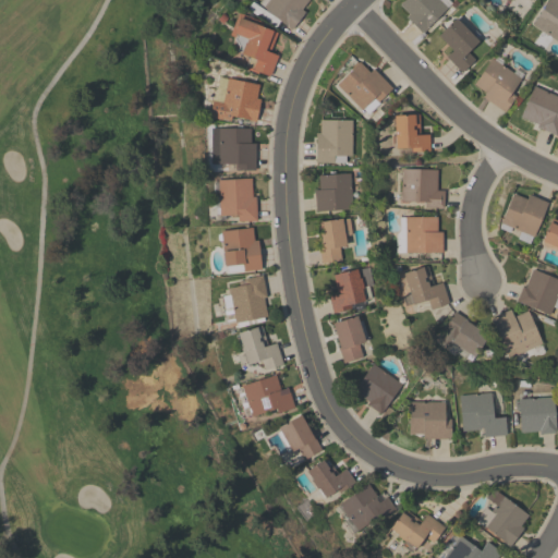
[(308,0),(301,10),(304,12),(291,29),(279,21),(276,27),(246,9),(252,2),(262,9),(263,7),(258,3),(261,0),(308,0)]
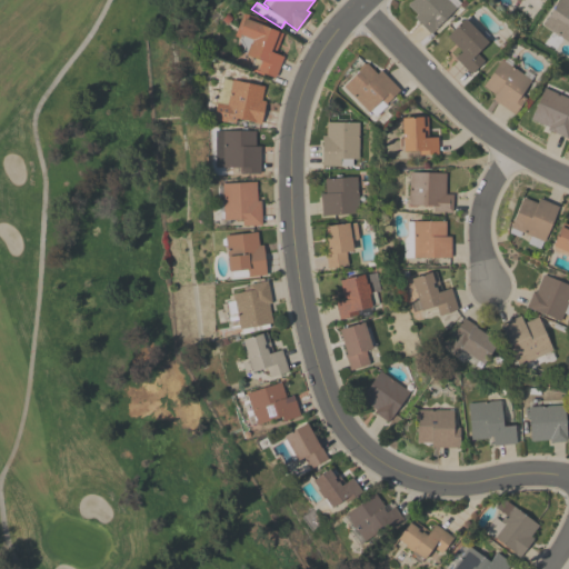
[(457,0),(460,3),(436,28),(436,29),(432,32),(431,31),(429,33),(413,18),(417,15),(408,5),(412,0),(457,0)]
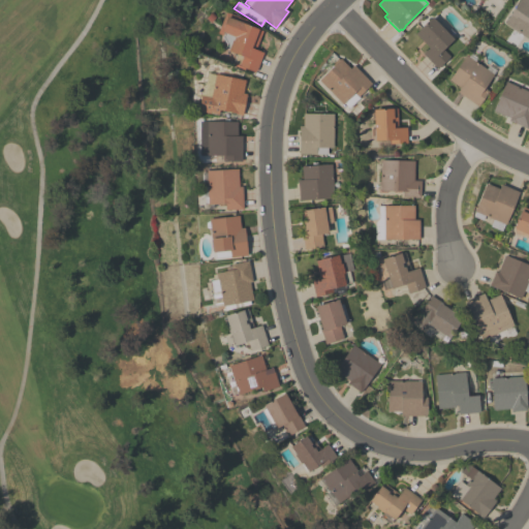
[(528,39),(504,23),(519,0),(528,0),(528,39)]
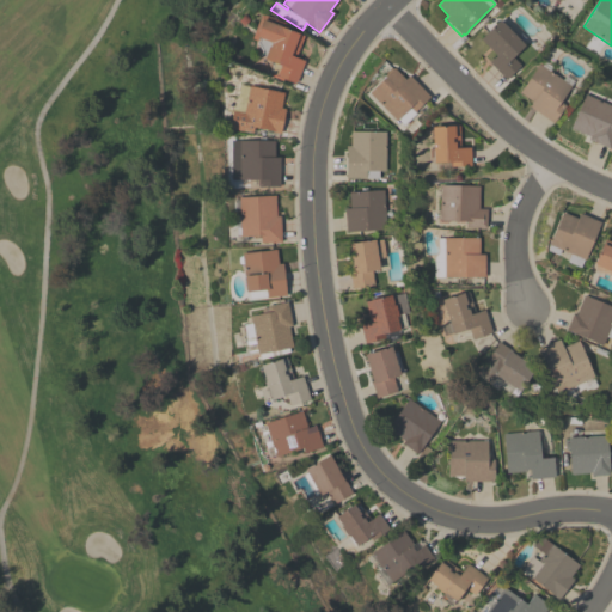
[(295,84),(283,79),(282,81),(269,75),(270,73),(269,72),(274,62),(264,59),(264,57),(259,56),(264,47),(256,43),(257,41),(251,38),(261,13),(273,18),(274,14),(280,17),(277,20),(299,29),(297,34),(304,36),(295,57),(305,61),(295,84)]
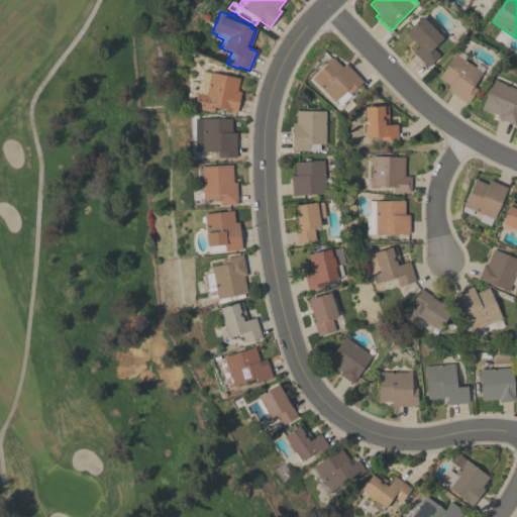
[(443,38),(432,48),(439,56),(427,68),(413,53),(419,46),(406,33),(409,30),(409,29),(422,16),(443,38)]
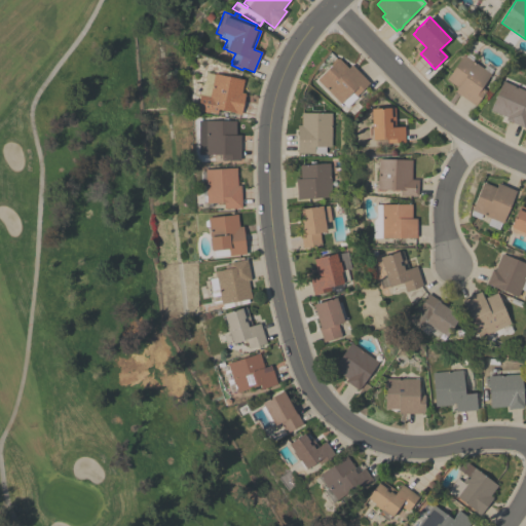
[(465,57),(467,52),(475,58),(472,61),(483,69),(486,65),(493,70),(490,75),(486,90),(476,106),(455,91),(457,87),(446,79),(463,54),(465,57)]
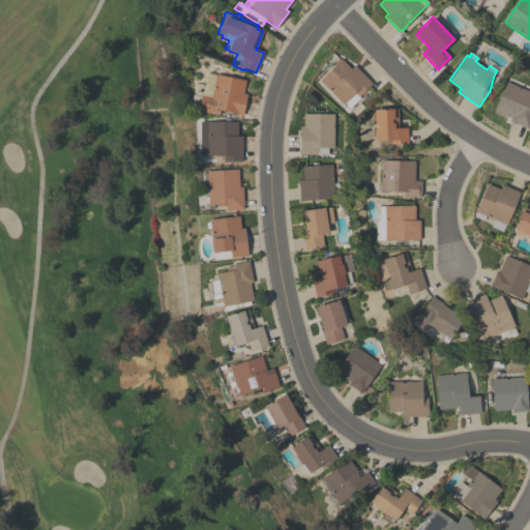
[(320,80),(341,59),(351,69),(354,65),(373,84),(359,97),(360,98),(350,109),(345,102),(343,105),(320,80)]
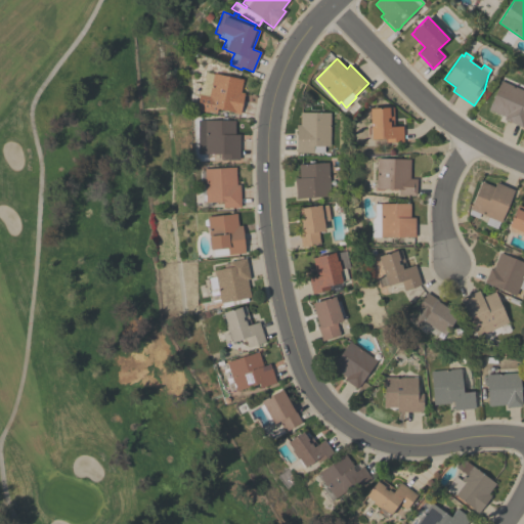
[(205,72),(213,74),(243,80),(241,92),(244,93),(239,114),(232,113),(232,115),(227,114),(228,111),(217,108),(216,114),(197,110),(200,94),(205,72)]
